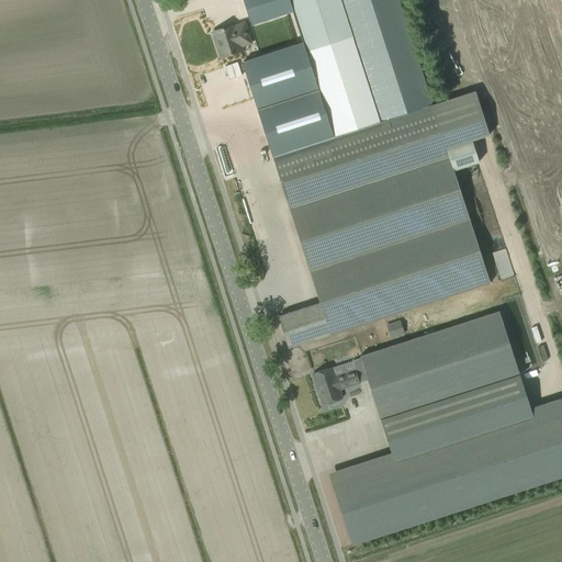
[(293,11),(289,0),(243,0),(250,24),(293,11)]
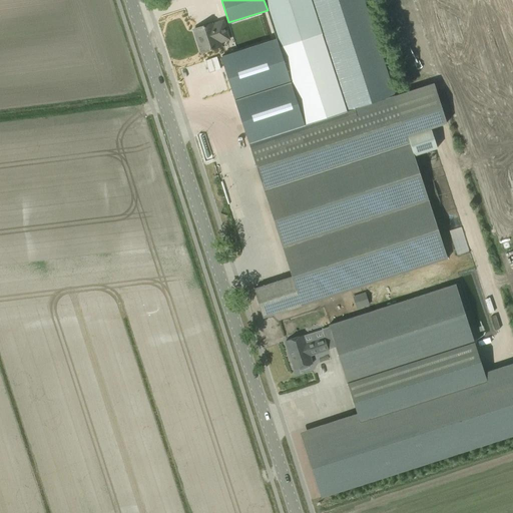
[(263,0),(276,39),(304,125),(345,112),(320,35),(323,34),(311,0),(263,0)]
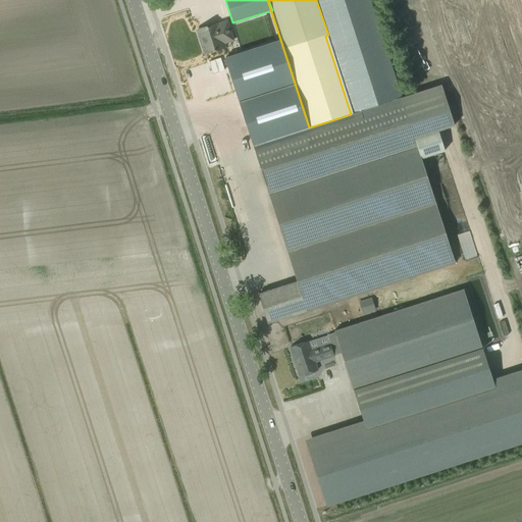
[(369,0),(316,0),(328,35),(325,36),(351,114),(401,98),(369,0)]
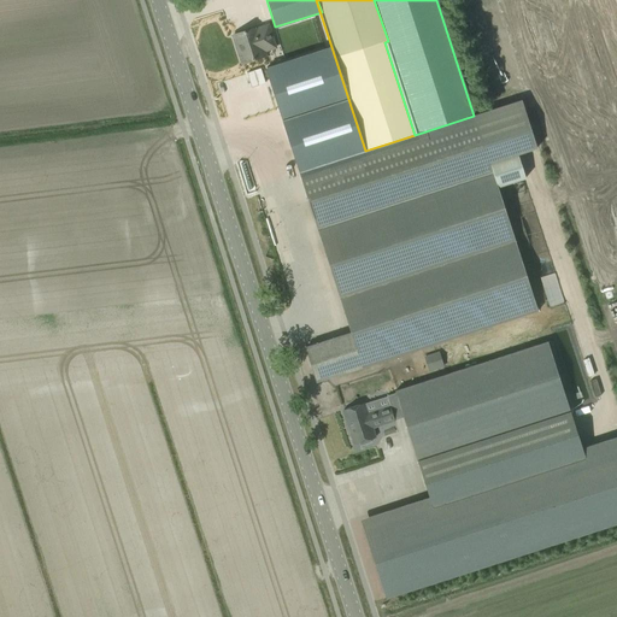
[(241,63),(241,64),(264,57),(262,50),(274,46),(268,27),(256,31),(254,29),(233,36),(236,46),(239,46),(244,63),(241,63)]
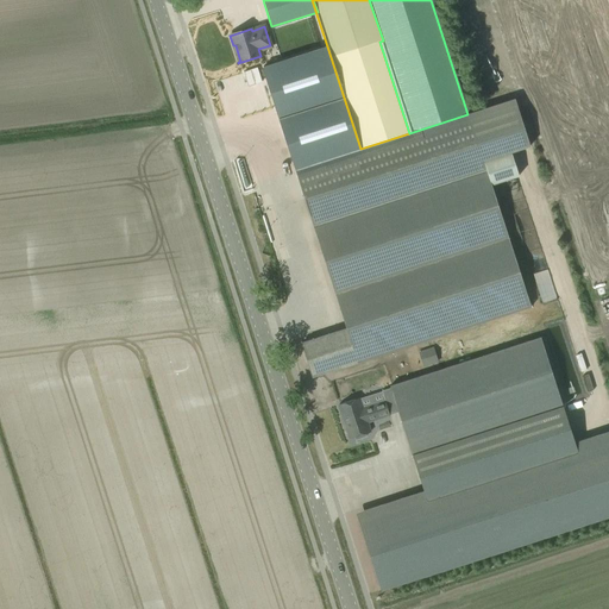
[(327,46),(263,68),(296,170),(313,223),(346,328),(301,343),(312,376),(370,358),(531,307),(491,184),(519,176),(512,154),(483,162),(468,114),(409,133),(360,149),(327,46)]
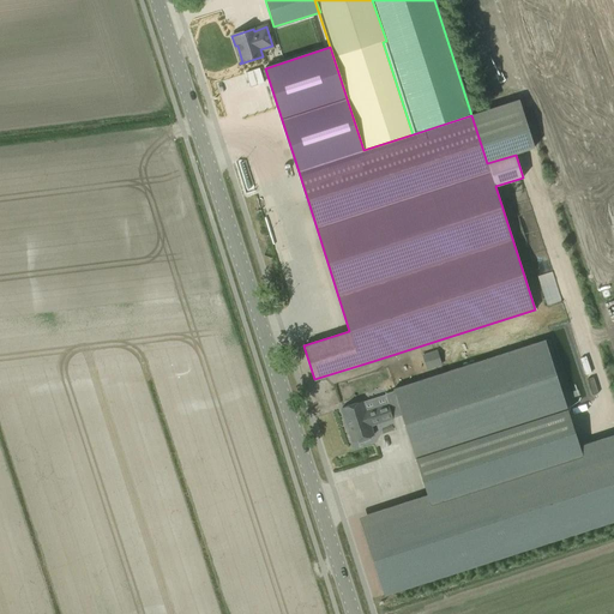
[(537,276),(547,305),(561,300),(552,271),(537,276)]
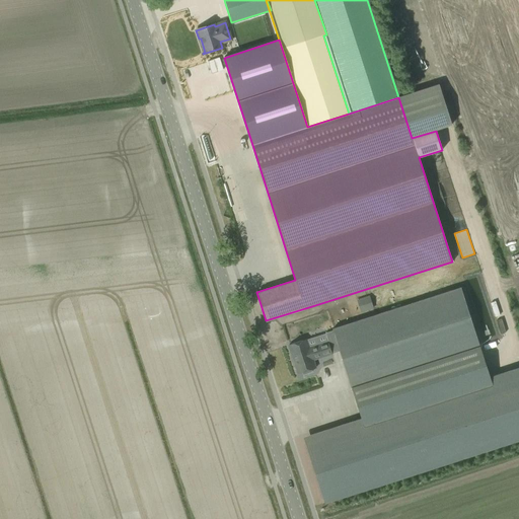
[(364,428),(307,446),(324,502),(518,438),(518,377),(492,386),(479,346),(460,288),(332,329),(332,331),(338,346),(351,387),(364,428)]
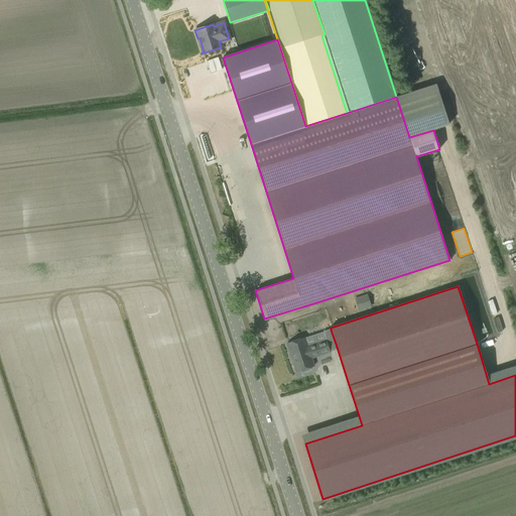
[(360,296),(354,298),(358,310),(364,308),(360,296)]
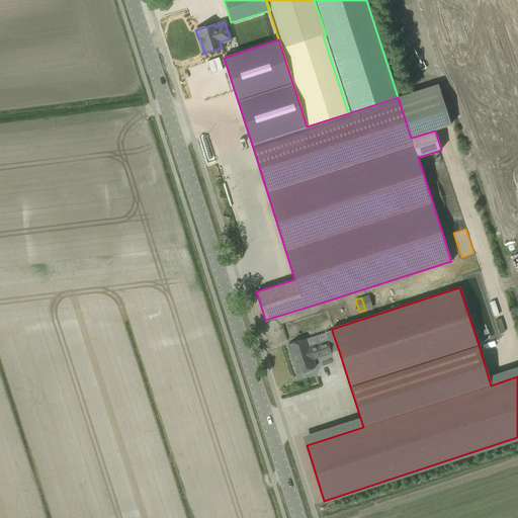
[(297,341),(288,344),(291,355),(292,355),(293,359),(293,360),(297,373),(301,372),(303,374),(312,371),(311,369),(315,367),(312,359),(331,353),(329,347),(337,345),(332,331),(325,333),(328,341),(309,347),(308,347),(308,346),(307,345),(306,344),(305,343),(304,342),(303,341),(301,341),(299,341),(298,341),(297,341)]
